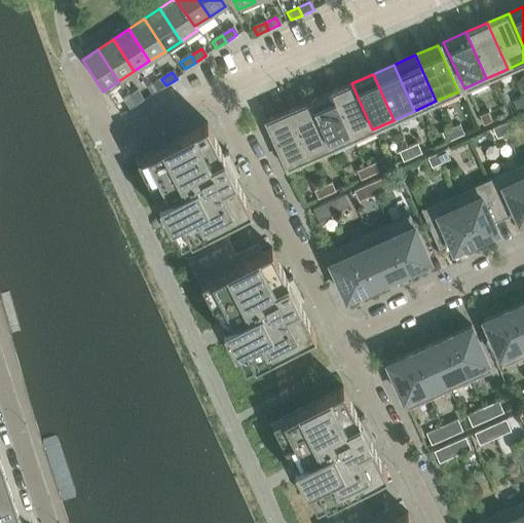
[(161,79),(151,85),(156,92),(166,85),(161,79)]
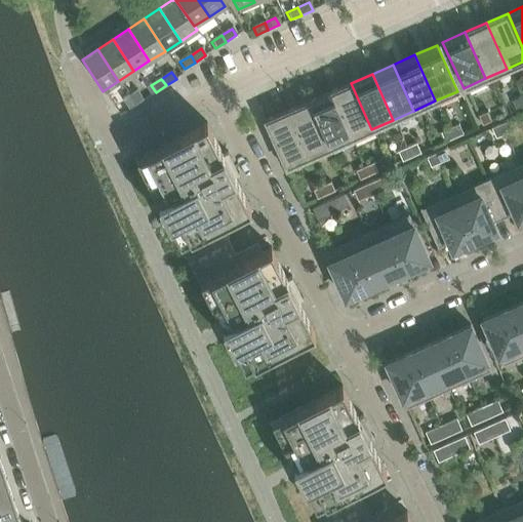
[(351,83),(329,93),(350,138),(371,129),(351,83)]
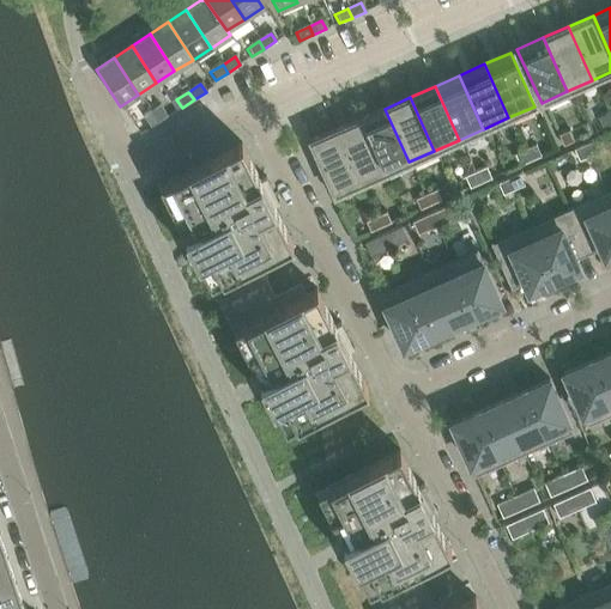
[(157,107),(150,111),(157,123),(165,119),(157,107)]
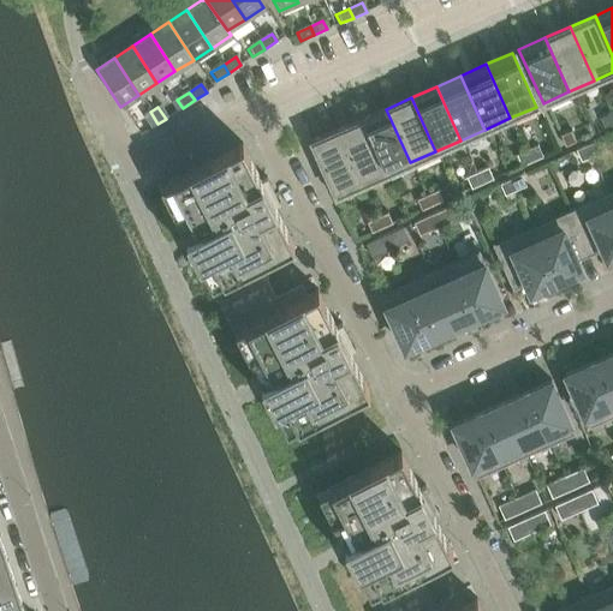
[(386,109),(361,120),(385,174),(410,162),(386,109)]
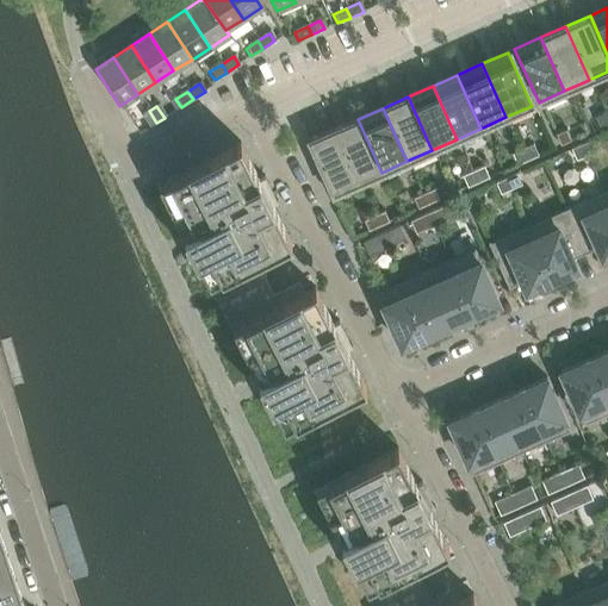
[(149,111),(141,116),(149,127),(156,123),(149,111)]
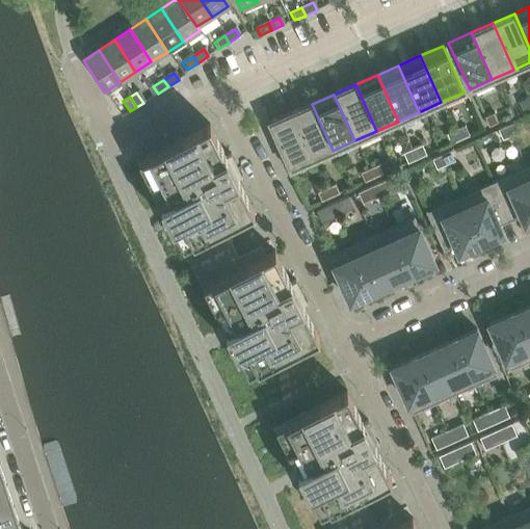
[(529,106),(527,99),(518,103),(522,113),(529,109),(529,106)]
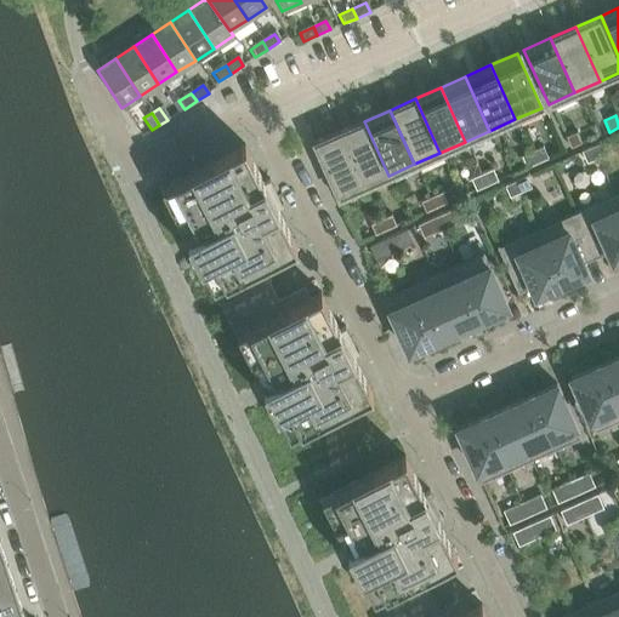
[(364,121),(339,132),(363,187),(388,176),(364,121)]
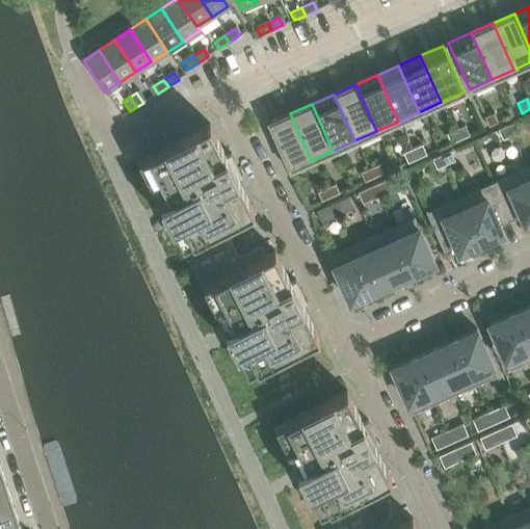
[(290,113),(268,124),(289,170),(311,160),(290,113)]
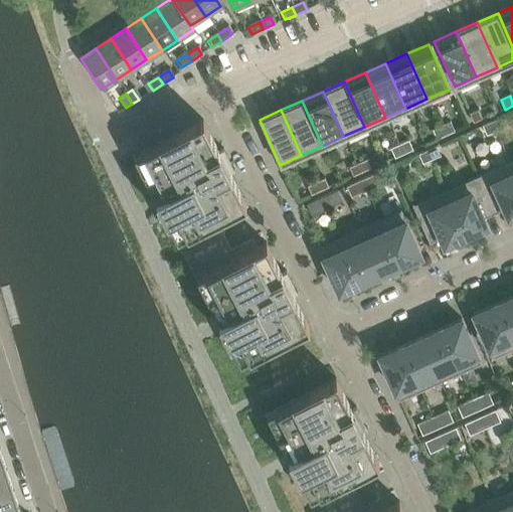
[(476,111),(467,115),(471,125),(481,121),(476,111)]
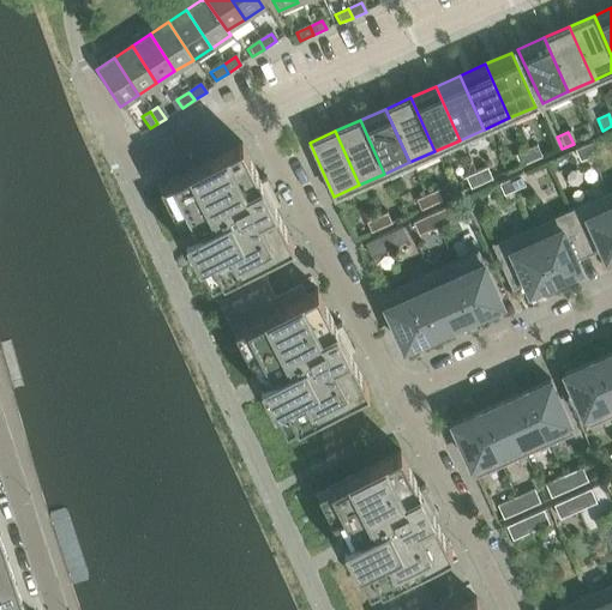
[(583,148),(589,158),(600,153),(594,143),(583,148)]
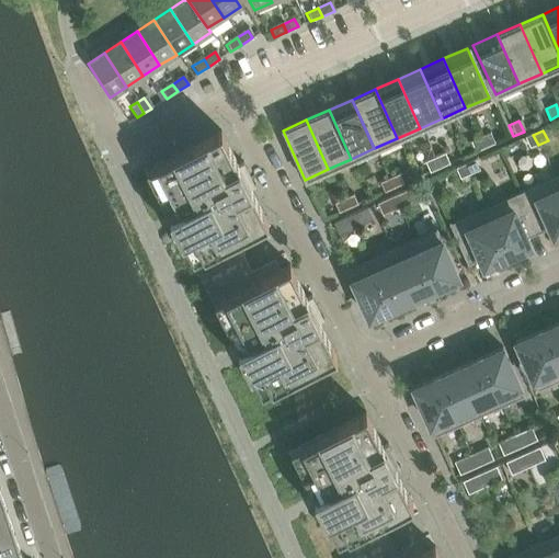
[(240,173),(244,170),(242,166),(242,164),(237,167),(219,133),(143,172),(166,218),(166,219),(171,230),(171,229),(235,352),(234,352),(239,363),(240,363),(258,397),(334,357),(317,323),(322,320),(321,320),(317,322),(308,306),(314,304),(310,298),(310,297),(305,300),(288,266),(278,271),(274,260),(250,272),(246,263),(239,251),(263,239),(258,228),(266,224),(249,190),(254,188),(253,186),(248,189),(240,173)]
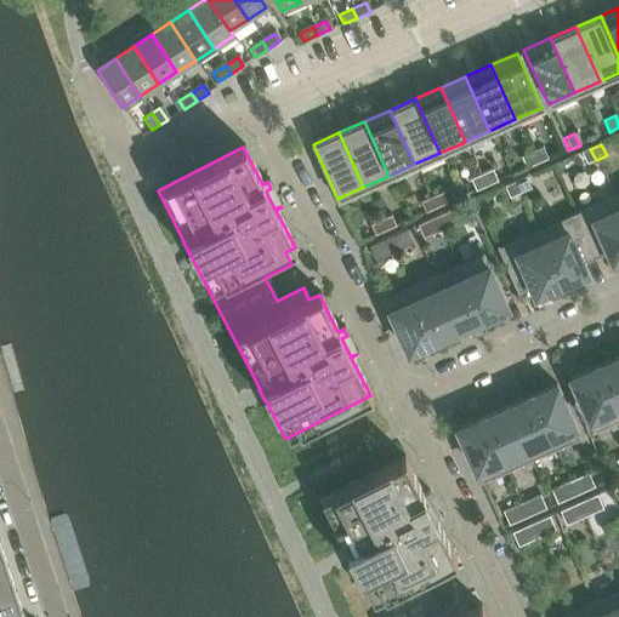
[(531,154),(535,165),(546,160),(541,149),(531,154)]
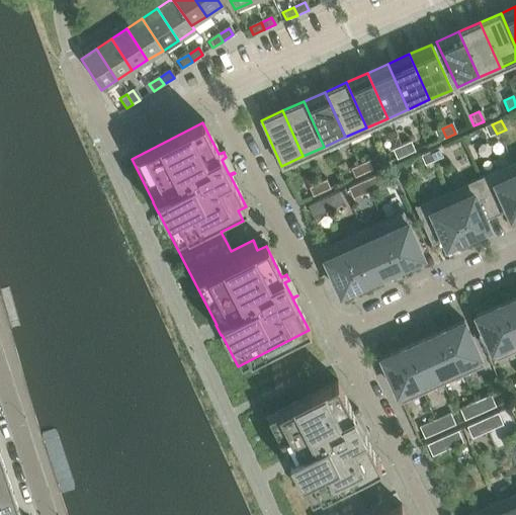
[(492,124),(483,129),(488,138),(497,134),(492,124)]
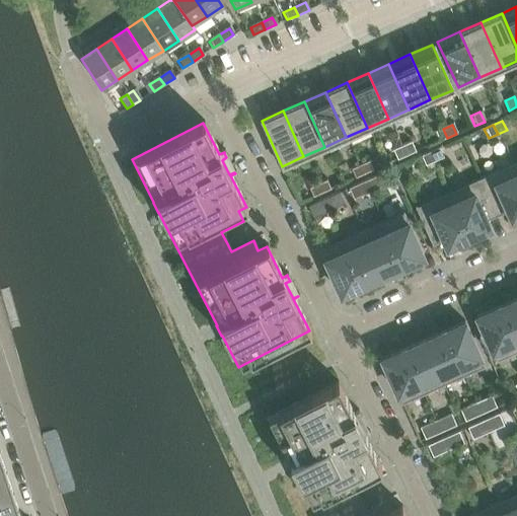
[(443,129),(434,133),(438,142),(447,138),(443,129)]
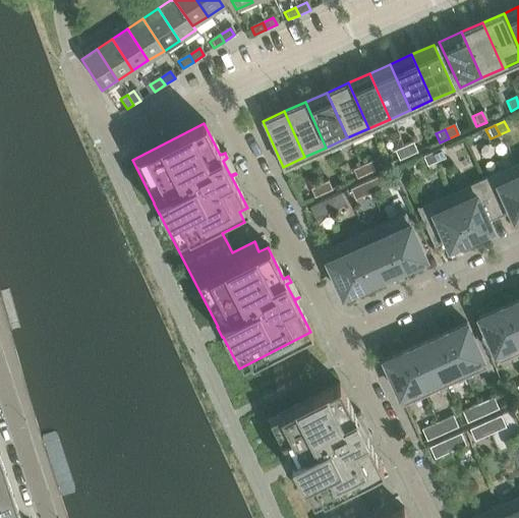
[(402,148),(407,158),(415,154),(411,144),(402,148)]
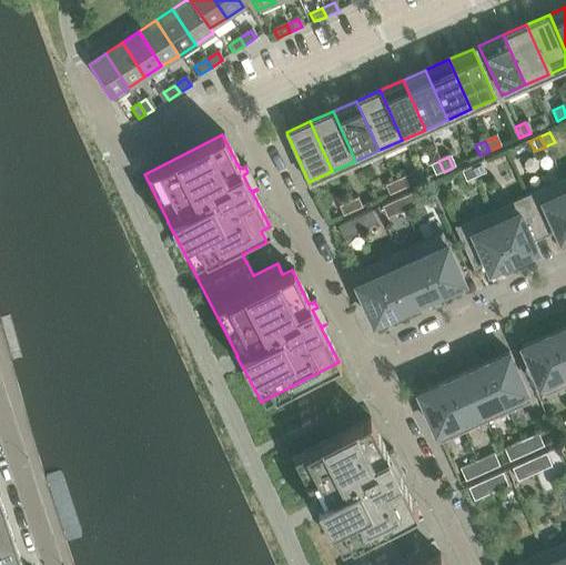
[(438,161),(428,165),(434,177),(444,172),(438,161)]
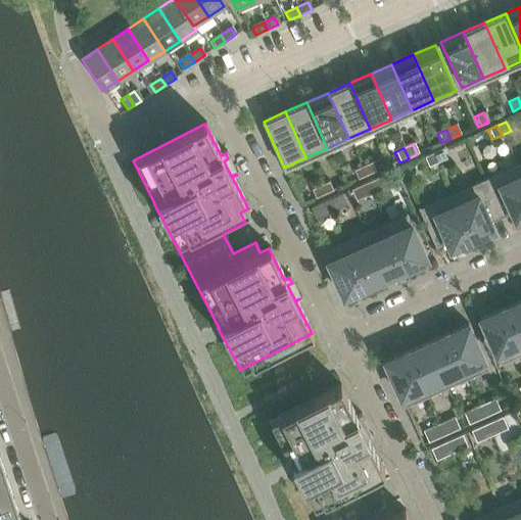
[(432,154),(436,164),(445,160),(441,150),(432,154)]
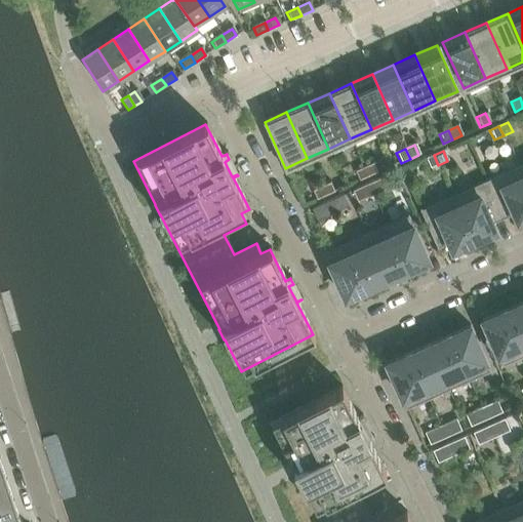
[(434,155),(425,159),(429,169),(438,165),(434,155)]
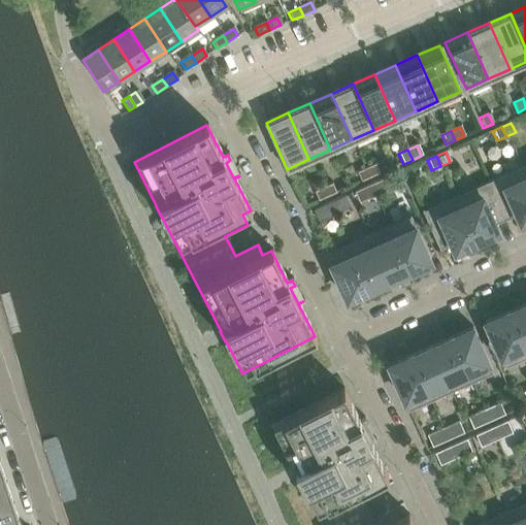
[(374,165),(365,169),(369,178),(379,174),(374,165)]
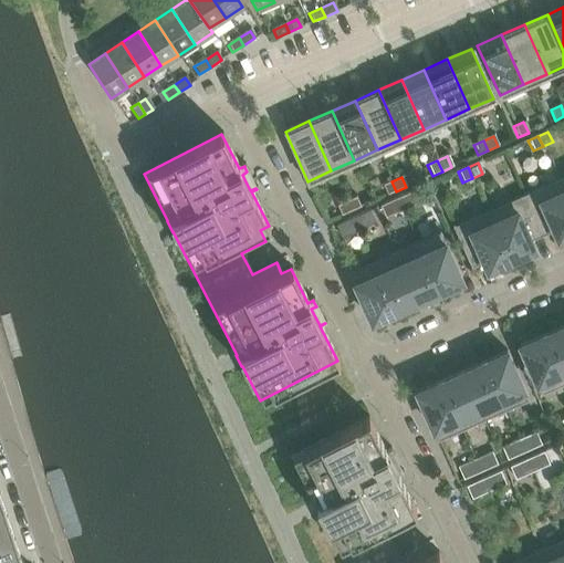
[(563,194),(557,180),(523,196),(541,237),(553,231),(556,239),(563,235),(563,194)]
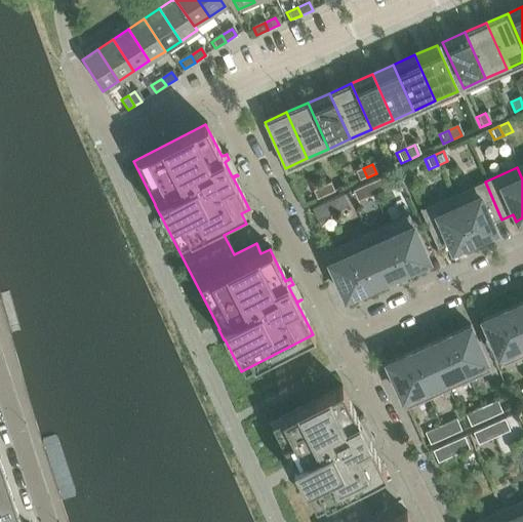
[(363,168),(354,172),(358,182),(367,177),(363,168)]
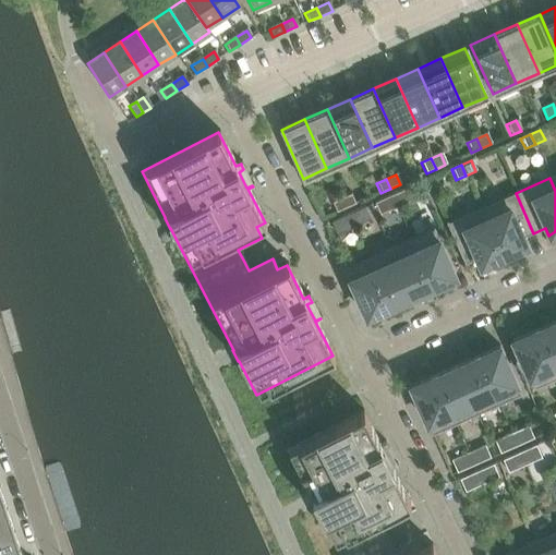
[(389,196),(396,209),(412,202),(407,189),(389,196)]
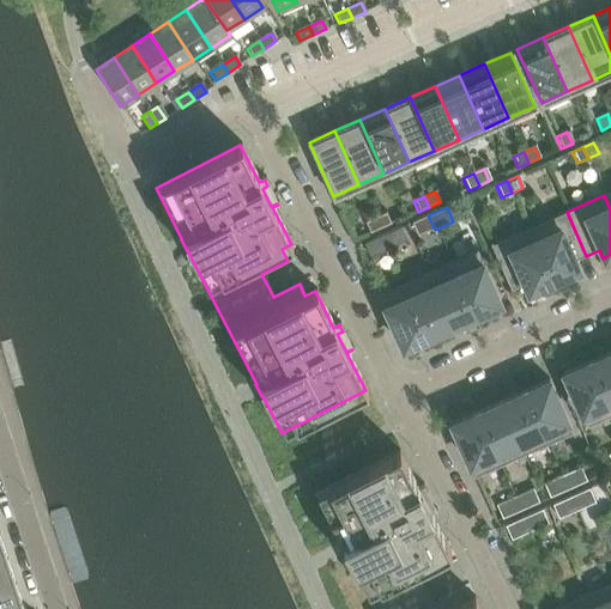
[(567,212),(528,229),(551,281),(576,270),(573,262),(586,256),(567,212)]
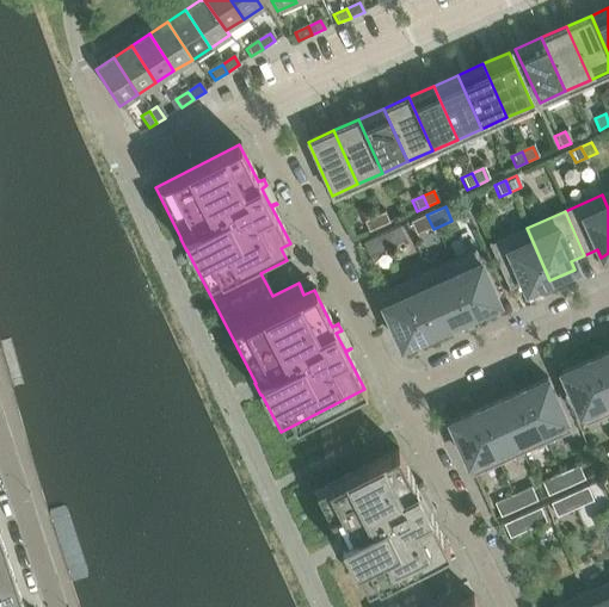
[(373,217),(377,229),(388,224),(383,212),(373,217)]
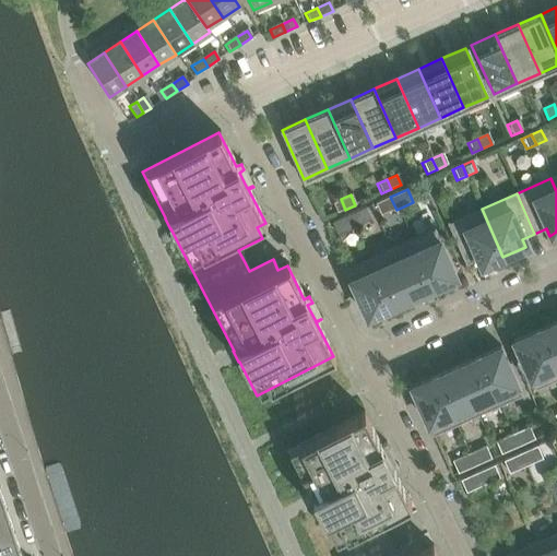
[(390,197),(374,204),(379,216),(396,210),(390,197)]
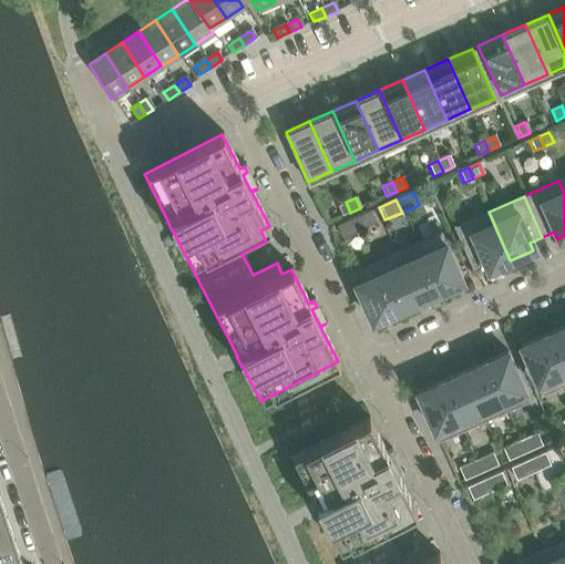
[(346,202),(336,206),(340,217),(350,213),(346,202)]
